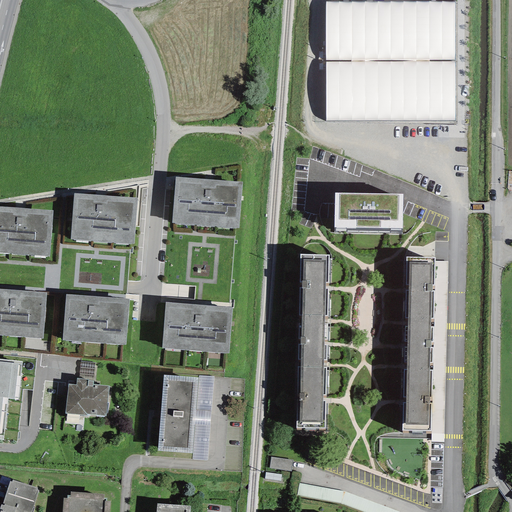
[(325,2),(326,121),(454,121),(454,1),(325,2)]
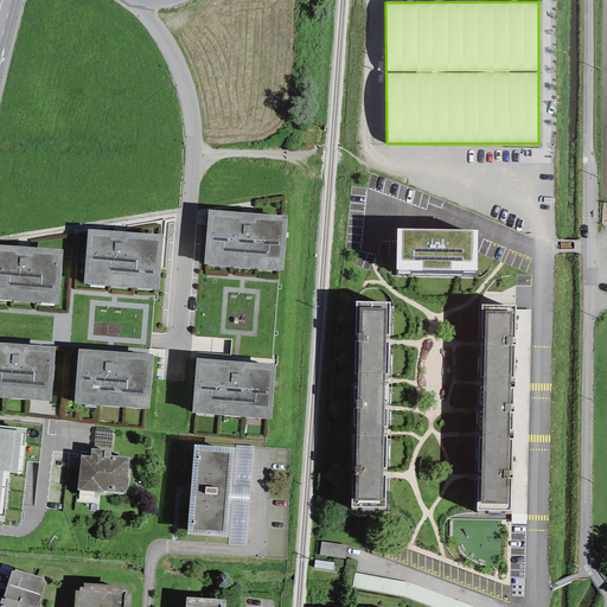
[(287,216),(209,210),(204,264),(283,270),(287,216)]
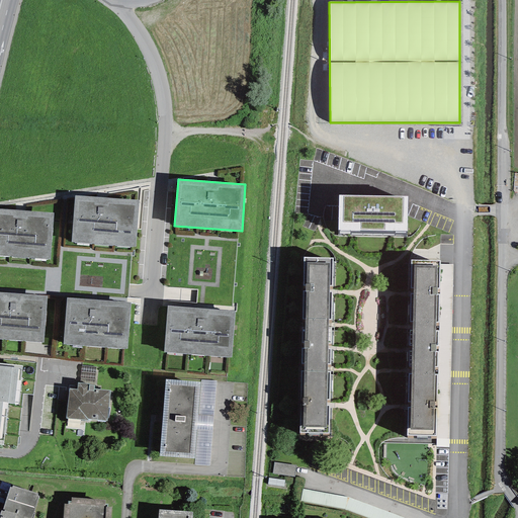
[(408,196),(338,195),(337,234),(407,236),(408,196)]
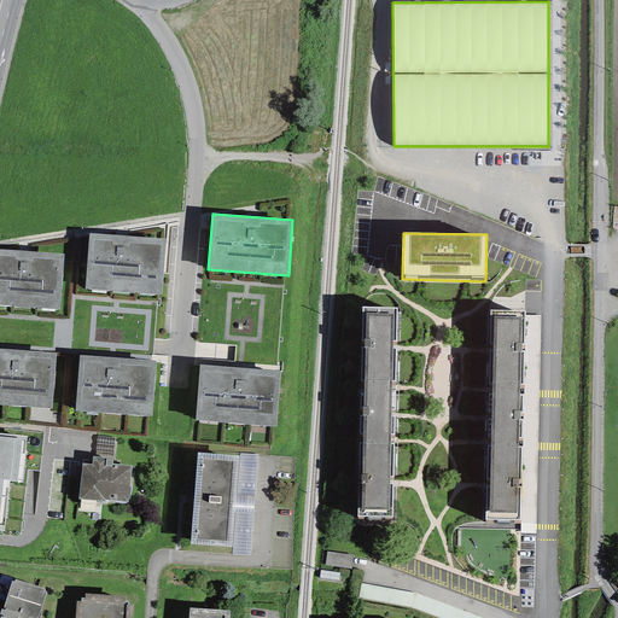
[(165,239),(89,234),(85,289),(162,295),(165,239)]
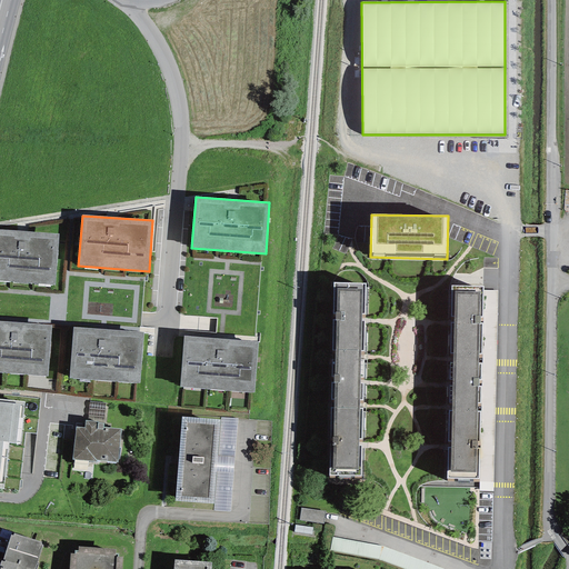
[(59,235),(0,229),(0,281),(56,286),(59,235)]
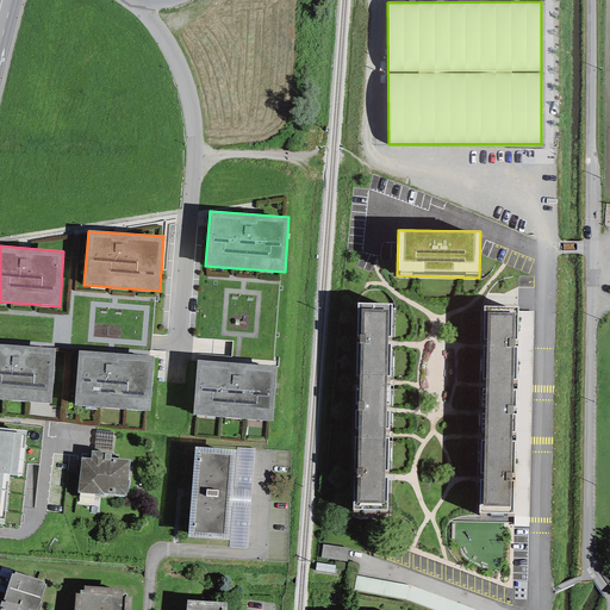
[(392,304),(358,304),(352,510),(387,511),(392,304)]
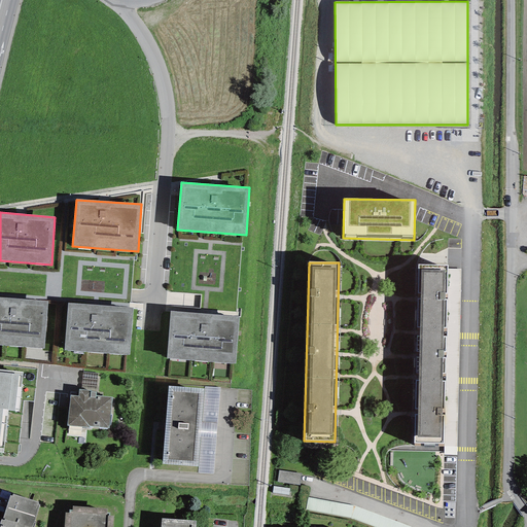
[(448,266),(418,265),(414,443),(444,444),(448,266)]
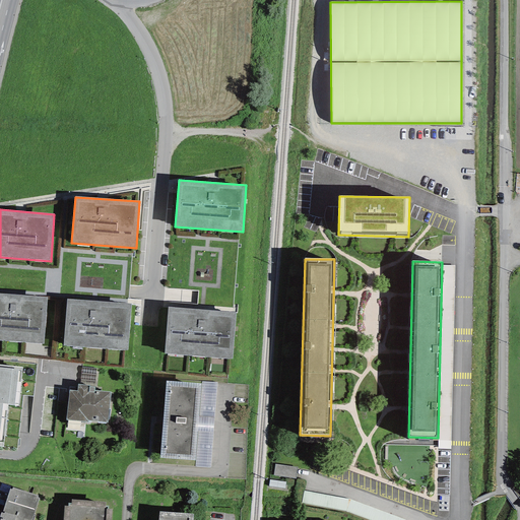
[(48,298),(0,294),(0,339),(44,343),(48,298)]
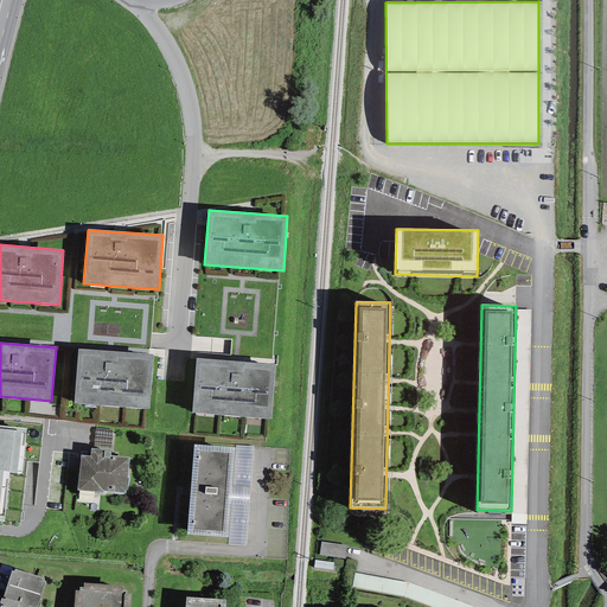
[(153,355),(77,349),(74,403),(148,409),(153,355)]
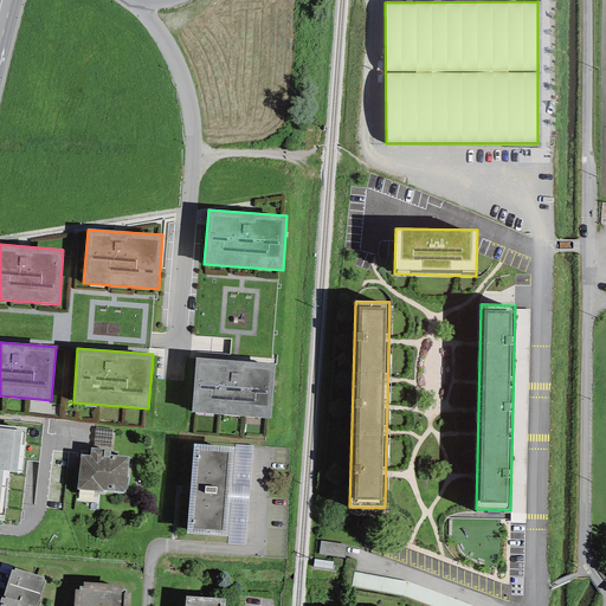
[(275,365),(195,358),(192,412),(270,419),(275,365)]
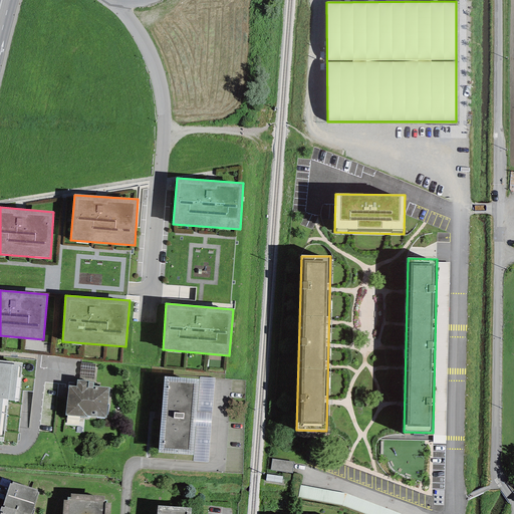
[(22,362),(0,359),(0,441),(3,442),(8,400),(18,401),(22,362)]
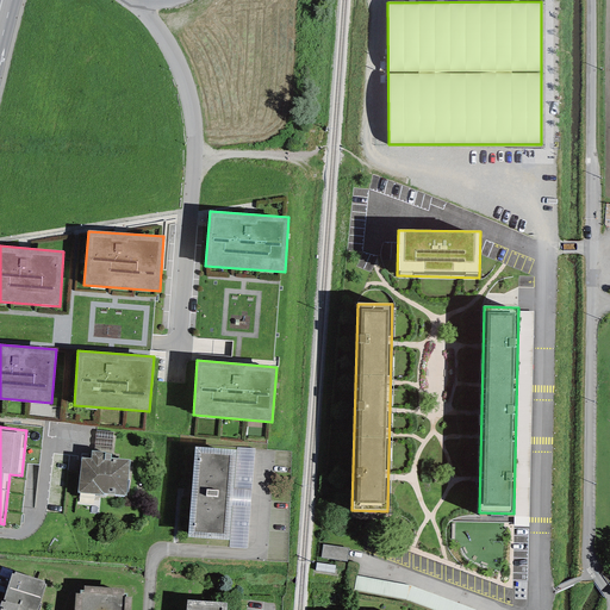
[(113,433),(97,430),(94,452),(106,453),(106,454),(111,454),(113,433)]
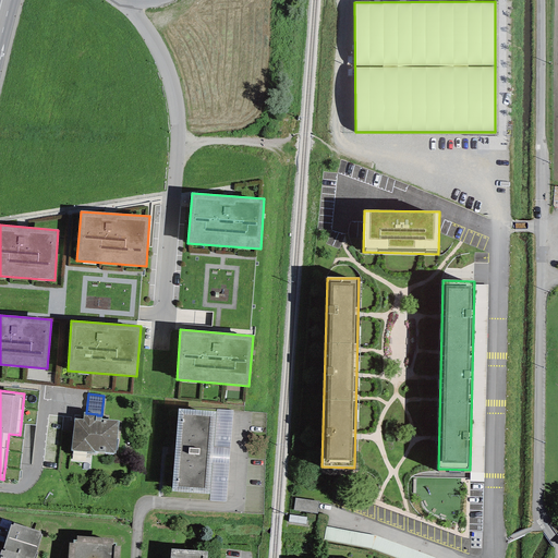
[(216,411),(178,409),(172,492),(210,494),(216,411)]
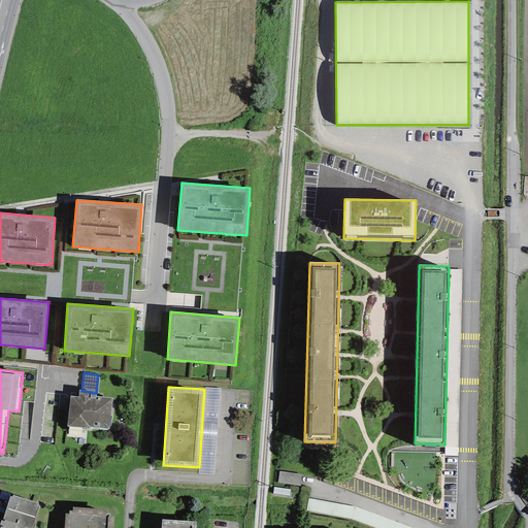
[(220,388),(204,387),(204,389),(199,467),(198,474),(213,475),(220,388)]
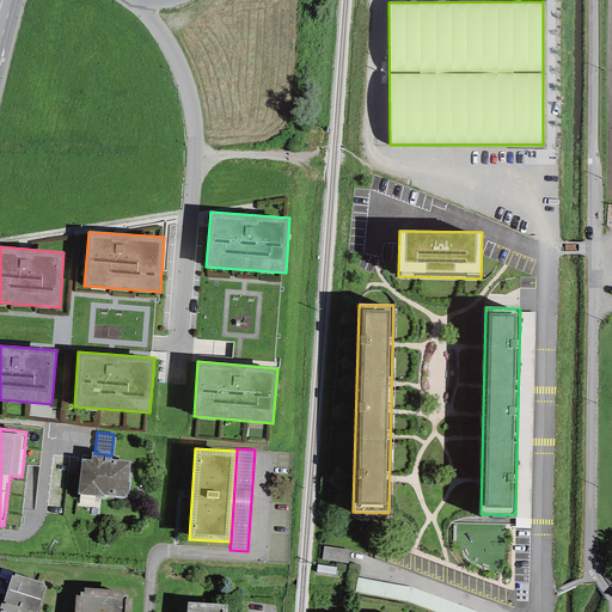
[(92,452),(91,460),(81,459),(78,494),(104,497),(104,495),(127,497),(130,461),(111,459),(111,456),(106,456),(106,454),(95,453),(92,452)]
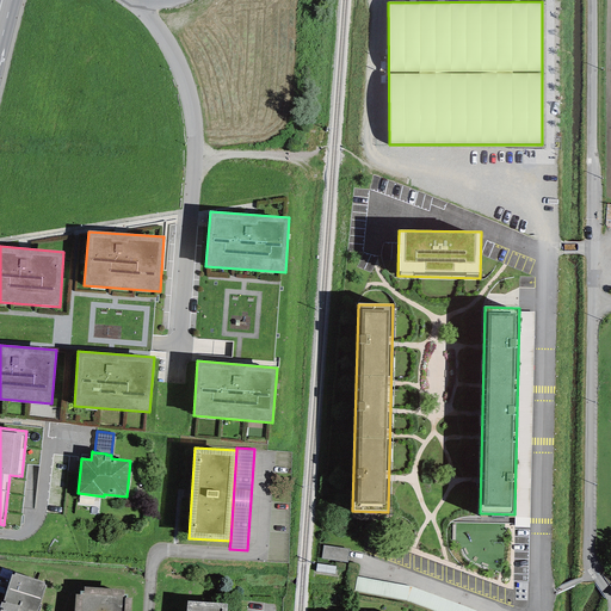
[(349,549),(323,545),(321,559),(347,562),(349,549)]
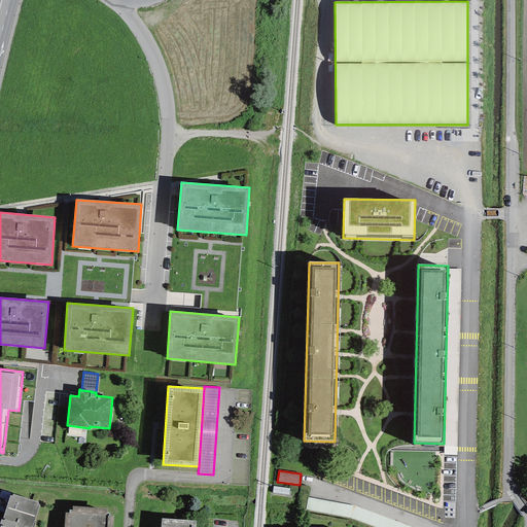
[(290,489),(273,486),(272,492),(289,495),(290,489)]
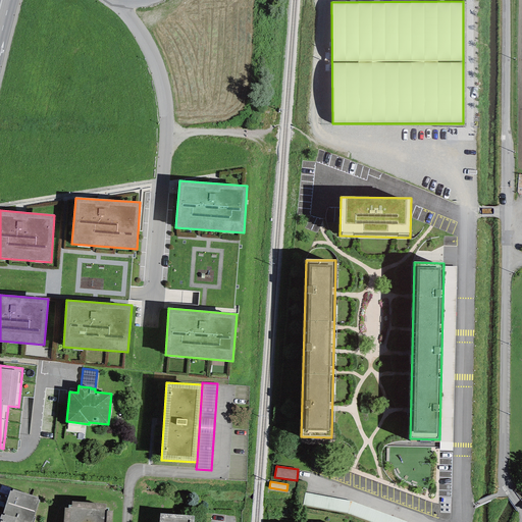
[(38,498),(12,489),(11,491),(10,490),(2,515),(1,515),(0,517),(0,519),(1,519),(0,521),(32,521),(40,500),(37,500),(38,498)]
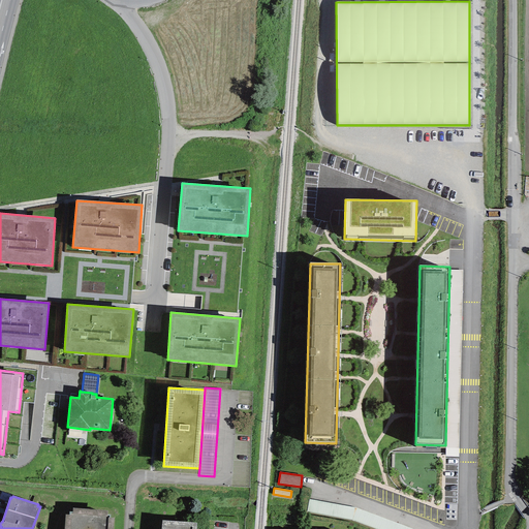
[(412,528),(355,507),(309,499),(307,511),(351,520),(375,528),(412,528)]
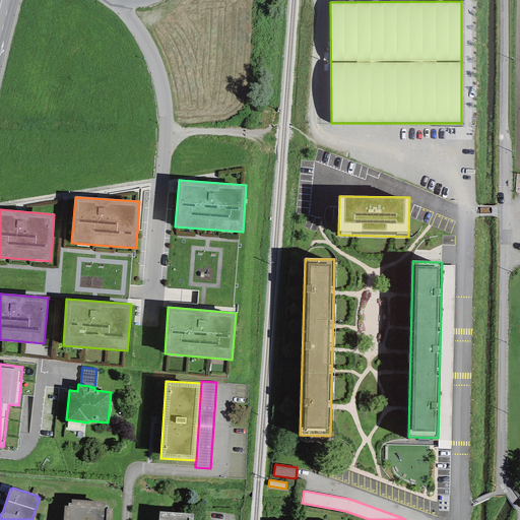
[(105,502),(71,500),(71,504),(68,504),(68,507),(64,507),(63,519),(111,519),(112,509),(108,509),(108,506),(105,506),(105,502)]
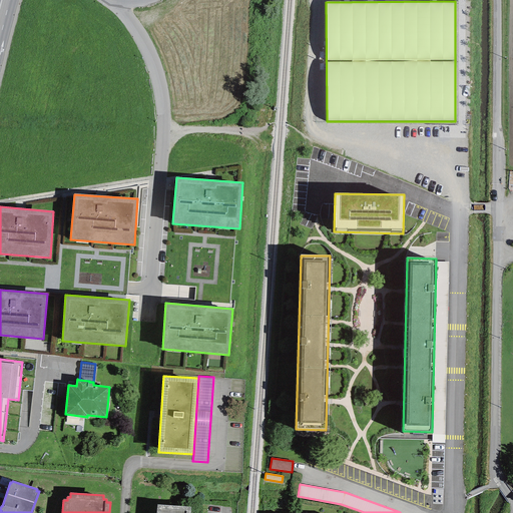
[(189,512),(190,507),(156,504),(155,512),(189,512)]
